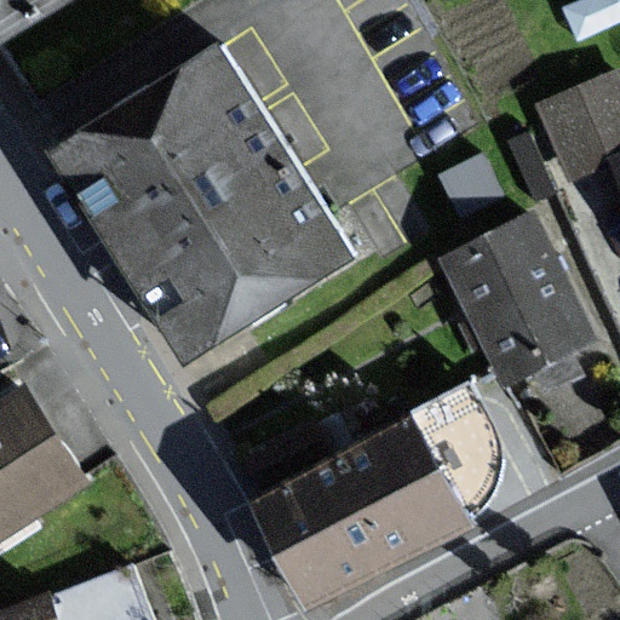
[(0,0),(0,44),(81,0),(0,0)]
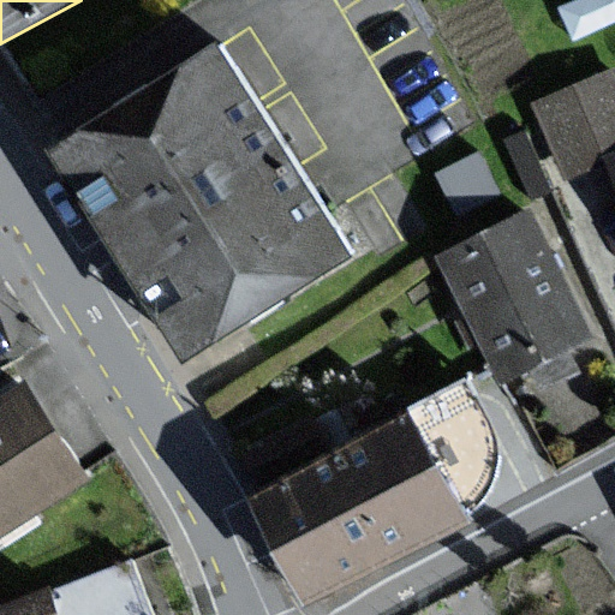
[(358,272),(225,51),(61,149),(195,370),(358,272)]
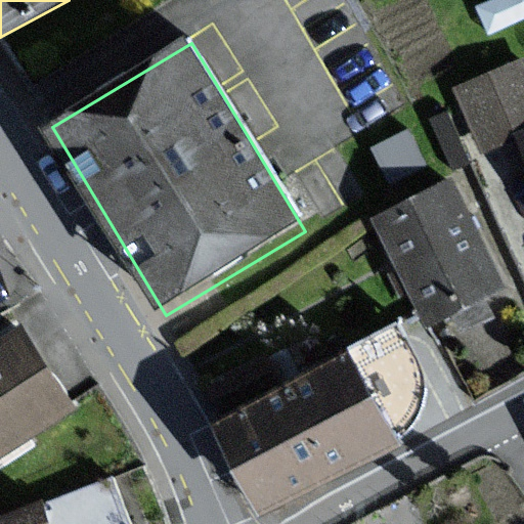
[(523,130),(523,61),(522,57),(452,88),(480,149),(523,130)]
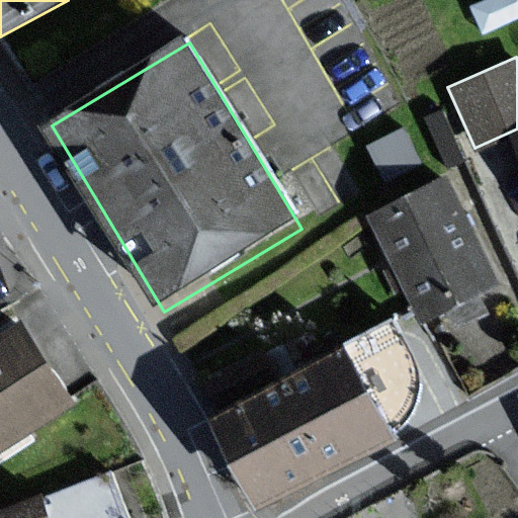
[(497,281),(447,180),(376,214),(427,316),(497,281)]
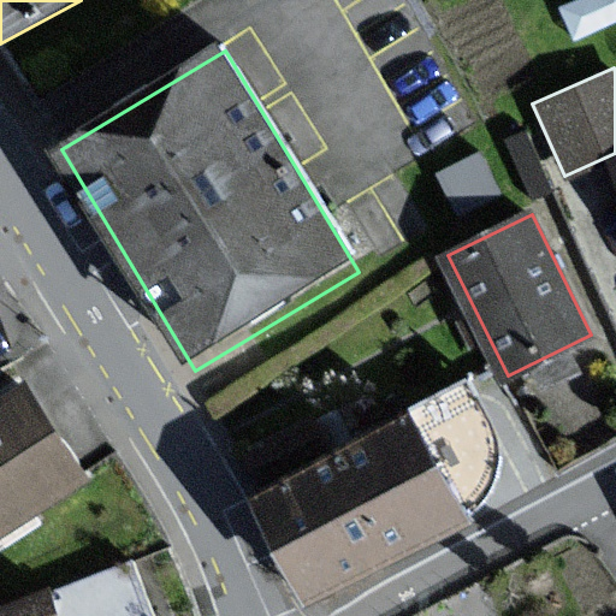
[(0,542),(92,485),(21,372),(0,384),(0,542)]
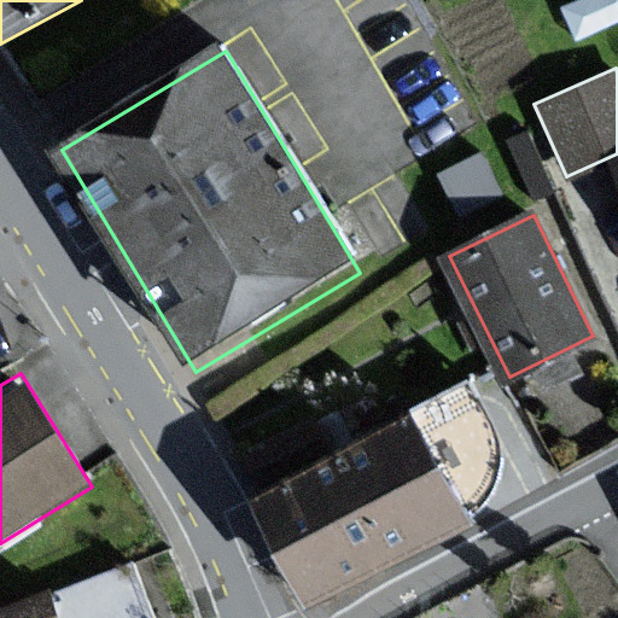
[(470,522),(414,420),(261,502),(267,513),(315,604),(384,566),(470,522)]
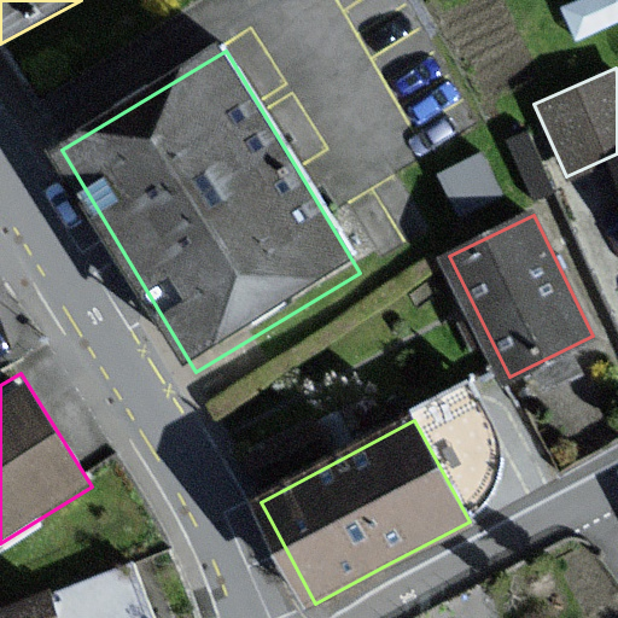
[(151,617),(133,566),(0,611),(0,617),(151,617)]
